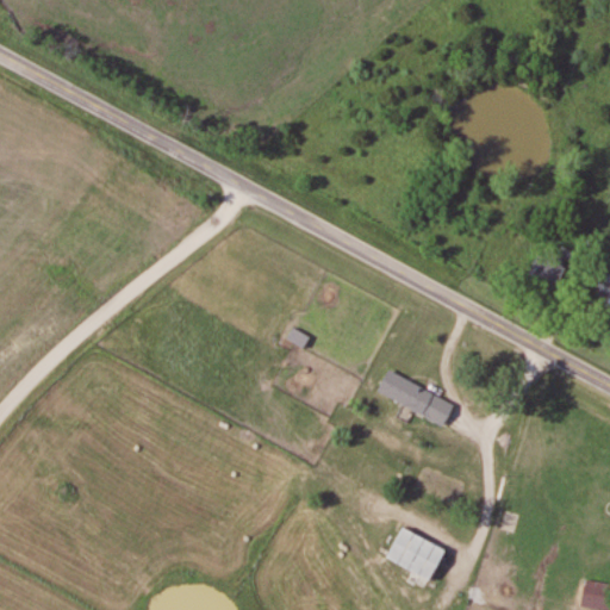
[(529,257),(539,281),(561,273),(560,268),(576,262),(568,243),(529,257)]
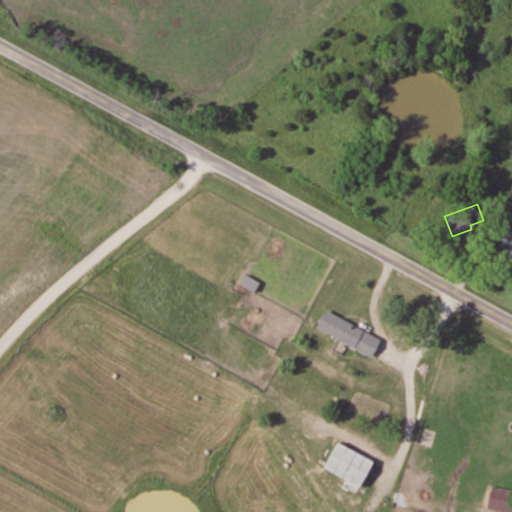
[(511,231),(506,228),(496,247),(511,255),(511,231)]
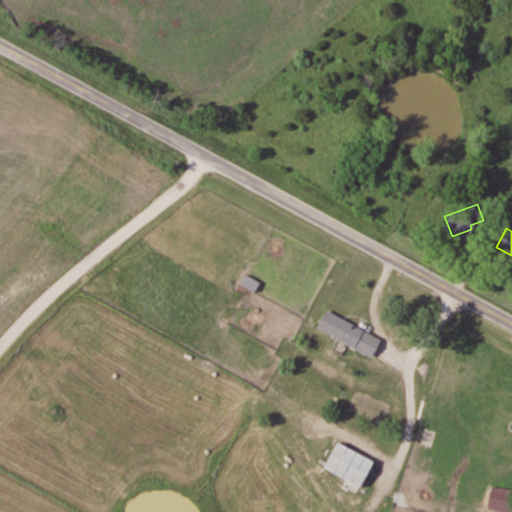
[(375,356),(383,337),(326,313),(318,332),(375,356)]
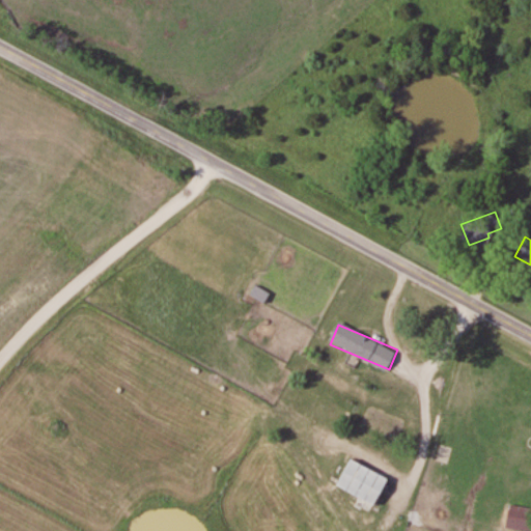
[(437,459),(446,463),(451,450),(442,446),(437,459)]
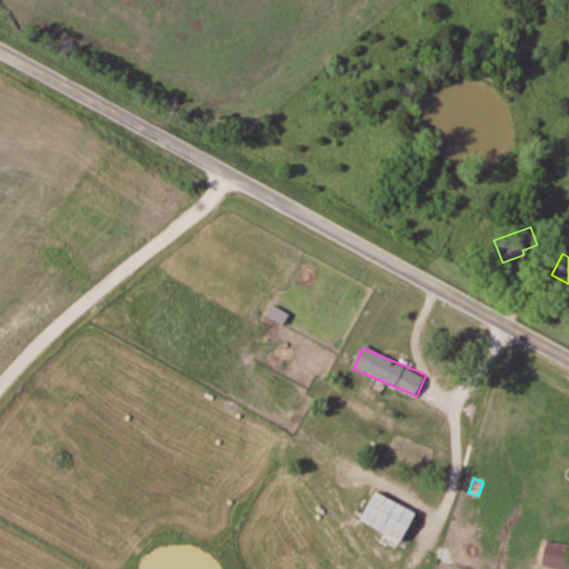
[(361,522),(405,542),(419,511),(376,492),(361,522)]
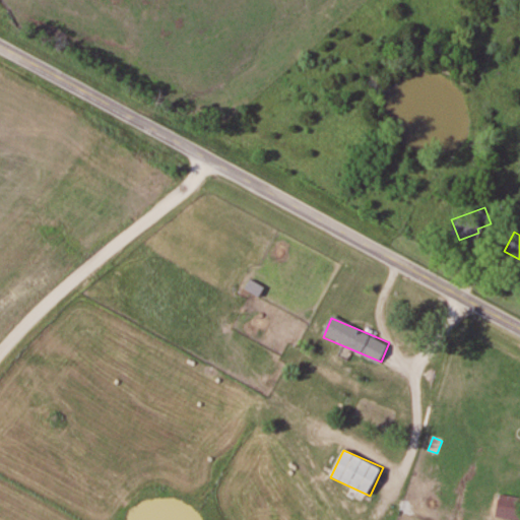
[(519,519),(519,497),(500,495),(497,517),(519,519)]
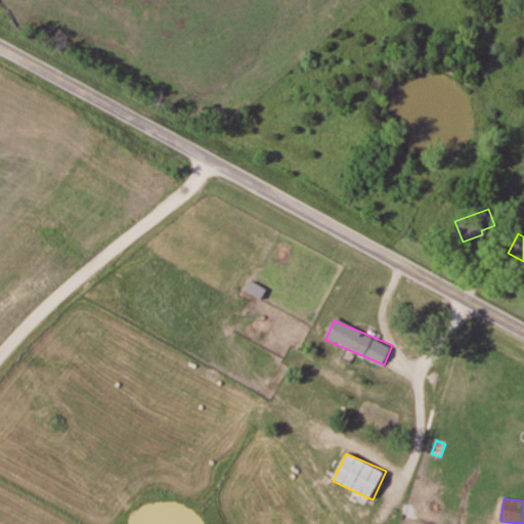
All buildings are outlined.
